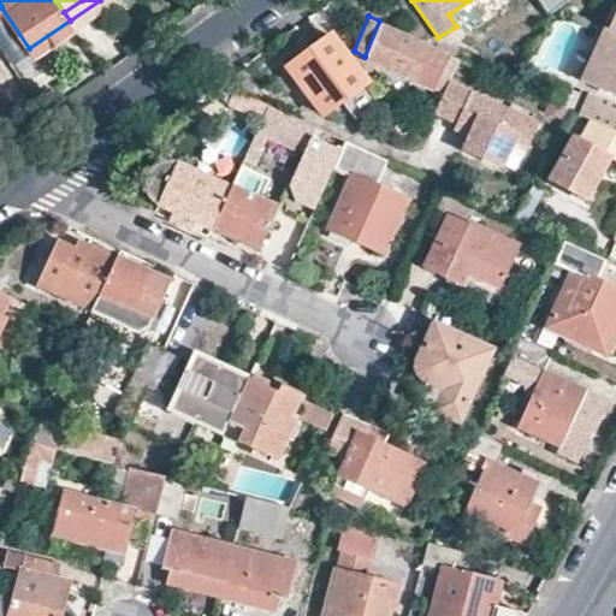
[(445,52),(379,21),(365,57),(432,87),(445,52)]
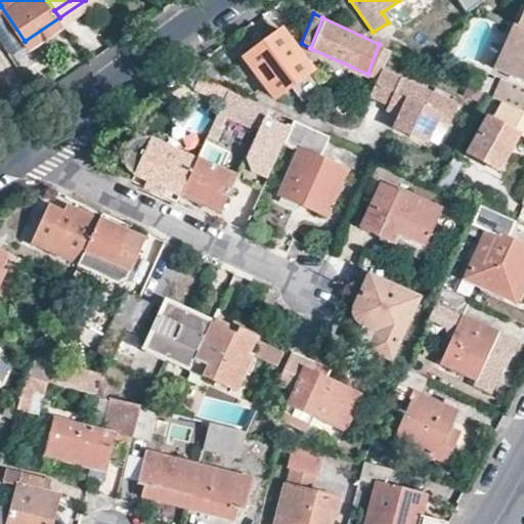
[(510,28),(489,70),(500,77),(492,96),(501,100),(523,111),(523,24),(518,22),(514,29),(510,28)]
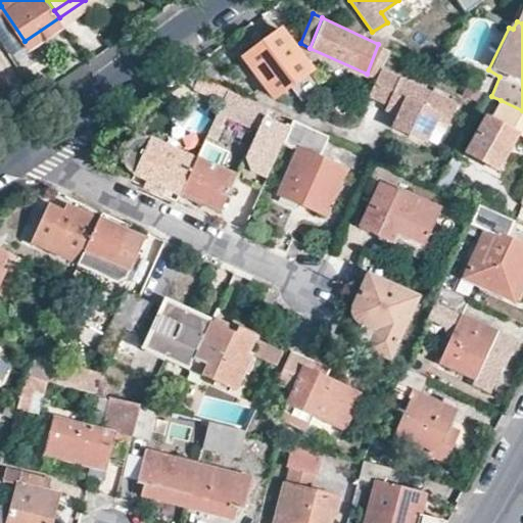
[(281,27),(243,55),(274,95),(311,68),(281,27)]
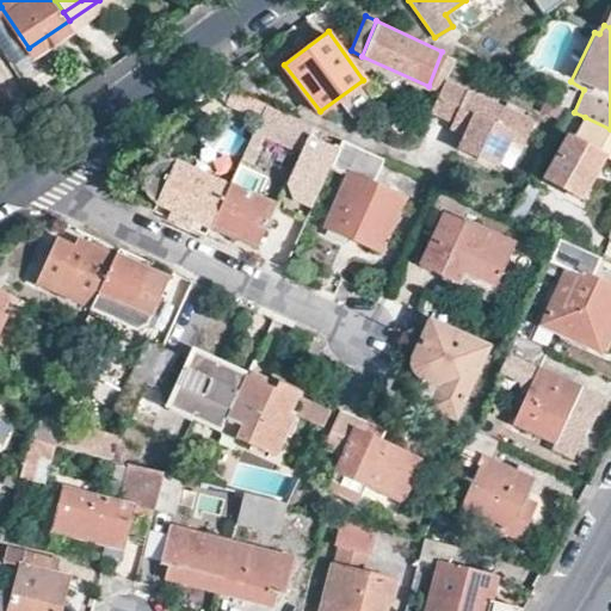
[(444,79),(454,57),(442,51),(429,86),(439,91),(444,79)]
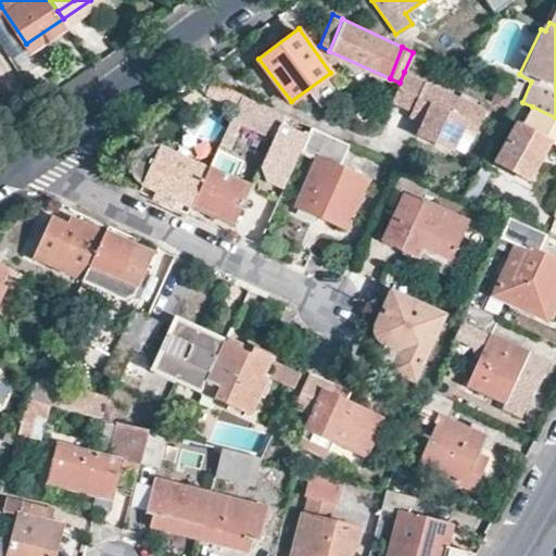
[(485,109),(404,72),(400,83),(392,100),(424,114),(416,130),(453,148),(464,125),(475,130),(485,109)]
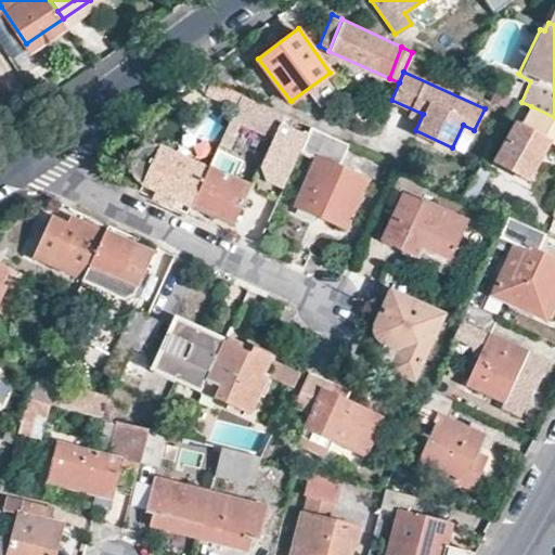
[(523,81),(508,76),(501,92),(514,99),(523,81)]
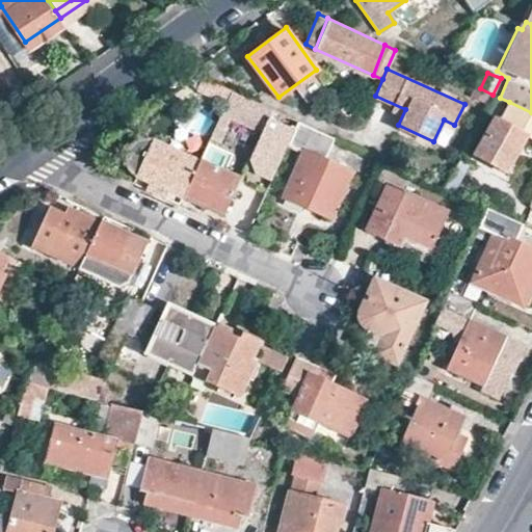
[(231,89),(202,76),(196,88),(225,103),(231,89)]
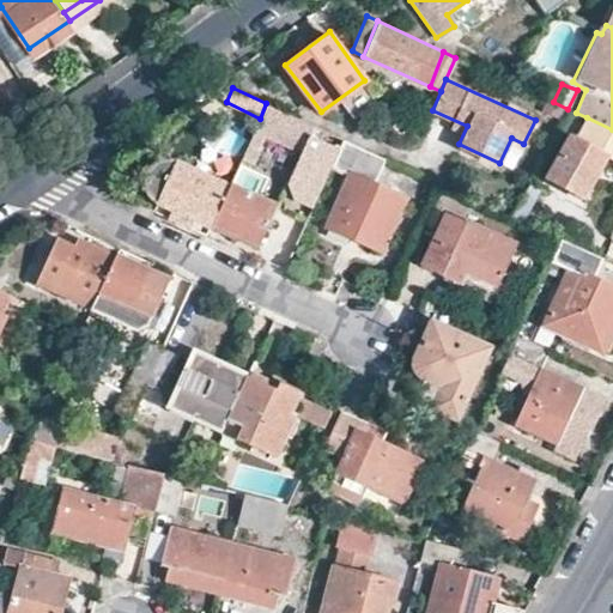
[(344,139),(266,103),(260,119),(255,127),(333,164),(344,139)]
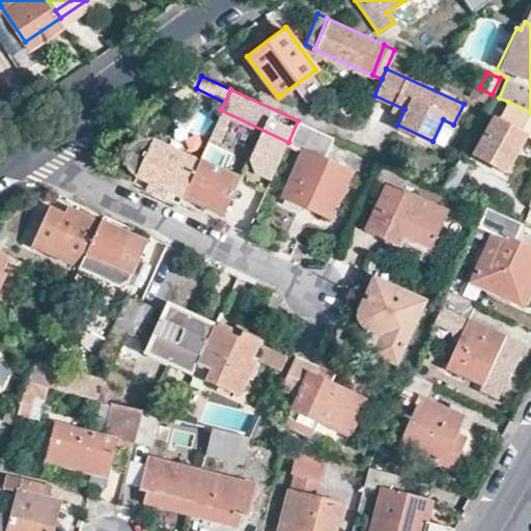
[(504,170),(524,136),(530,139),(530,112),(508,102),(501,117),(494,114),(473,152),(504,170)]
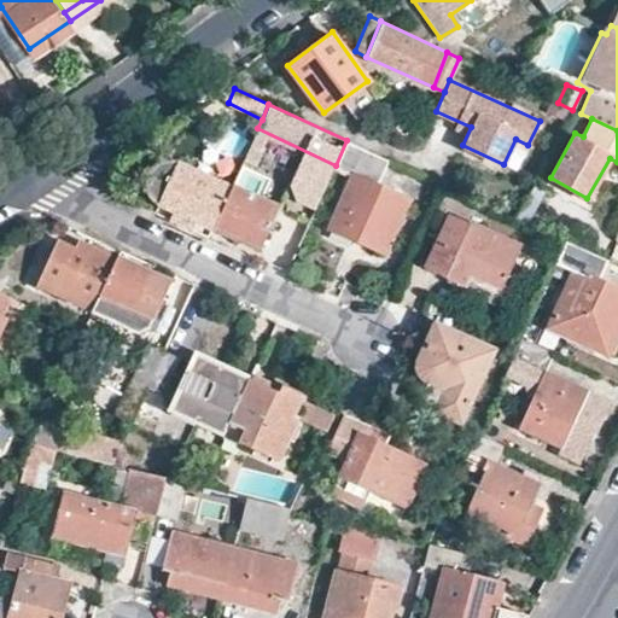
[(353,178),(327,229),(380,255),(404,202),(371,186),(385,157),(347,140),(336,165),(333,168),(353,178)]
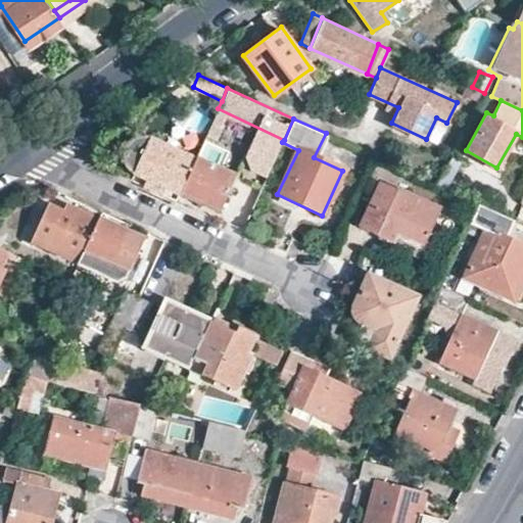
[(148,188),(160,193),(164,186),(179,192),(188,173),(172,164),(177,152),(144,137),(136,138),(129,143),(125,151),(124,157),(125,168),(152,180),(148,188)]
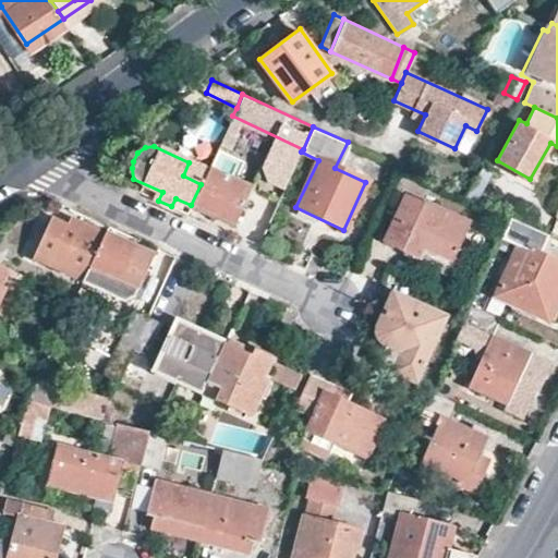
[(208,168),(233,180),(240,166),(215,154),(208,168)]
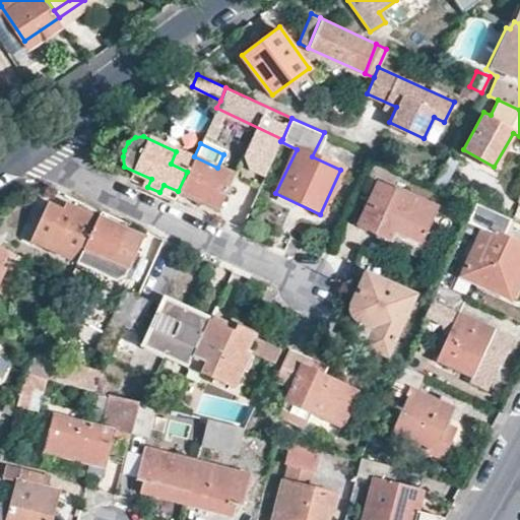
[(215,209),(233,175),(217,168),(194,156),(187,172),(178,191),(215,209)]
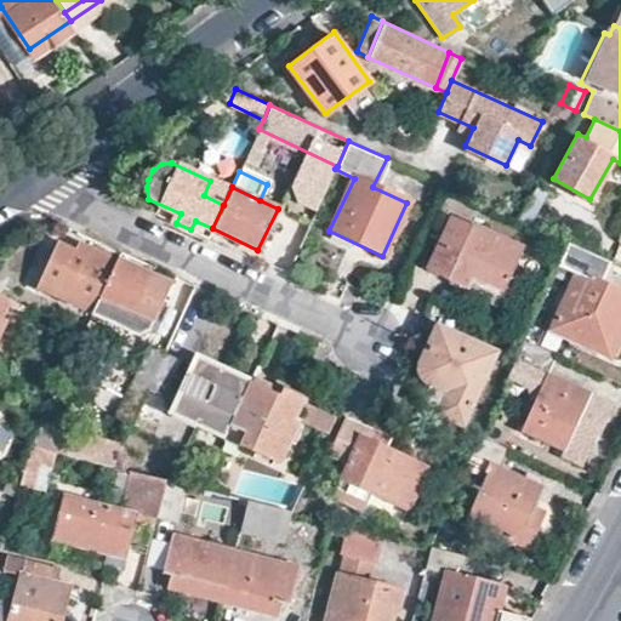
[(516,251),(449,220),(425,272),(466,291),(472,280),(497,292),(516,251)]
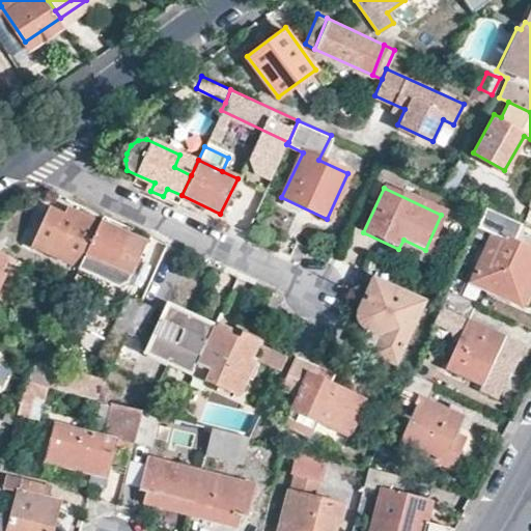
[(98,222),(51,200),(30,245),(77,267),(98,222)]
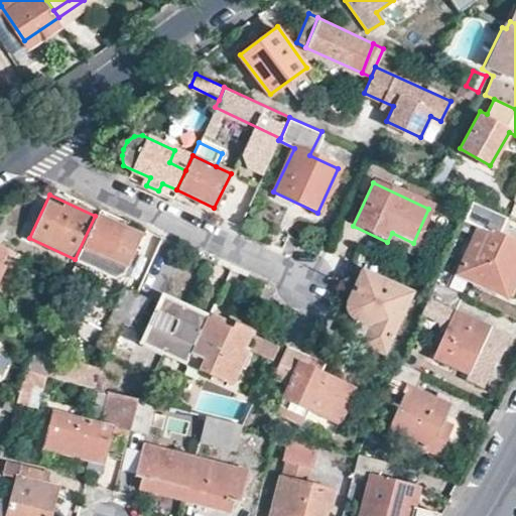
[(472,201),(464,219),(480,227),(459,272),(511,296),(515,285),(515,241),(499,233),(506,217),(472,201)]
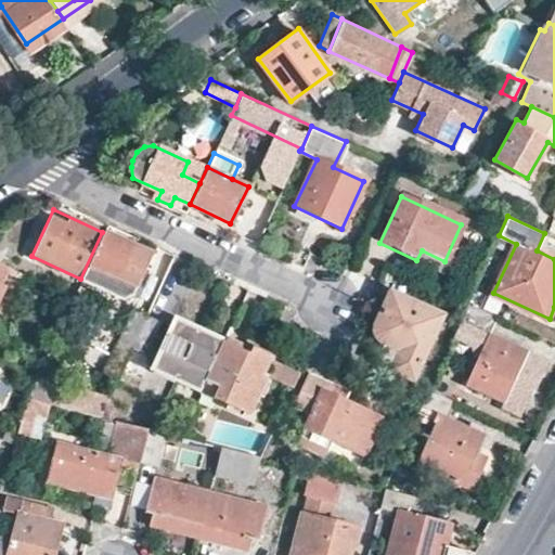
[(151,254),(102,232),(80,279),(125,299),(132,294),(151,254)]
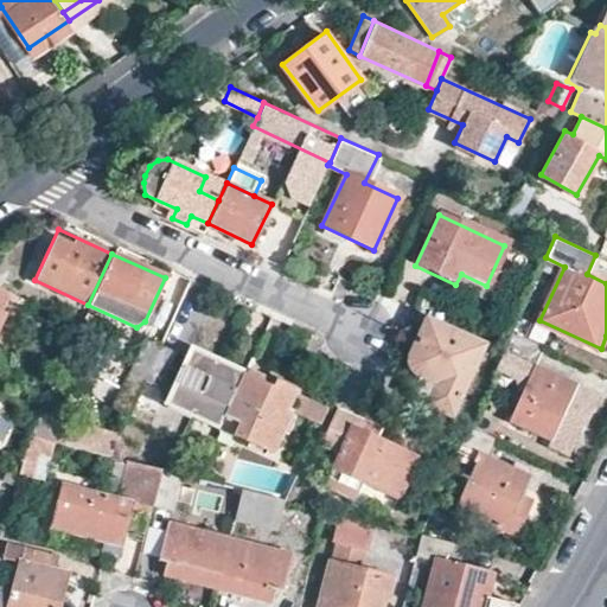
[(0,286),(1,287),(11,269),(0,263),(0,286)]
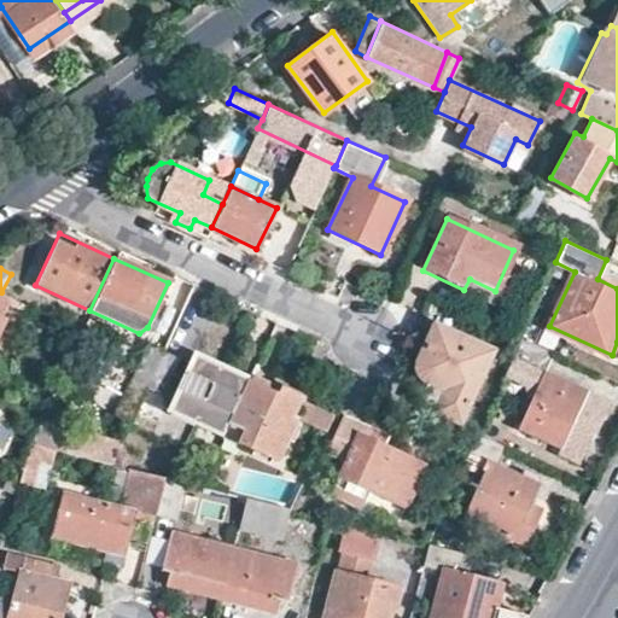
[(1,292),(0,291),(0,320),(12,297),(1,292)]
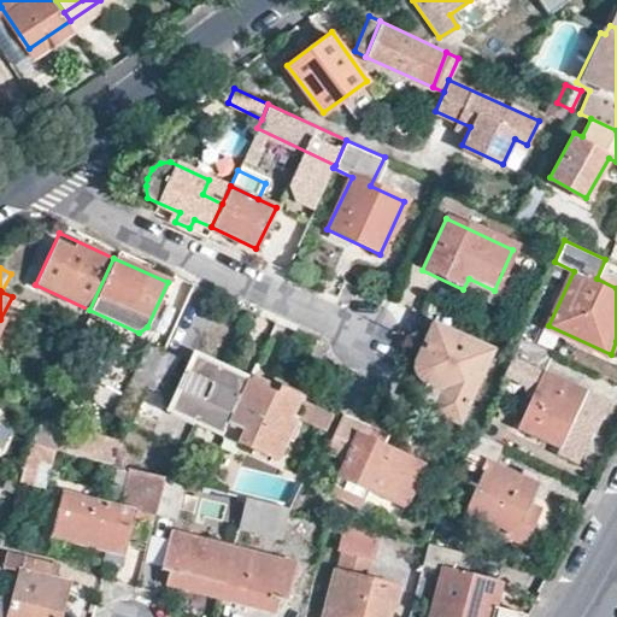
[(488,350),(433,324),(418,357),(416,362),(416,365),(417,369),(421,375),(425,380),(419,395),(436,404),(435,410),(456,419),(488,350)]
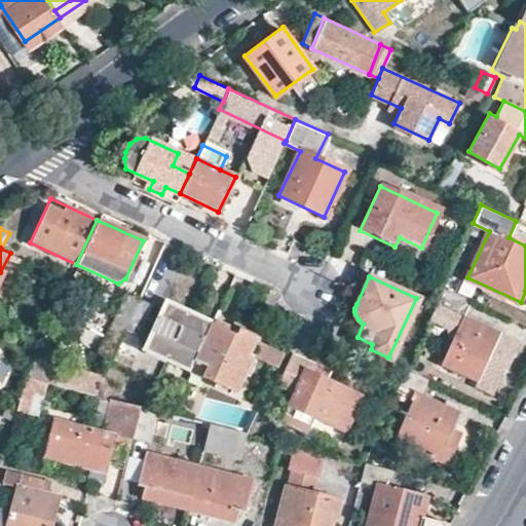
[(443,290),(437,303),(461,315),(462,314),(470,299),(444,287),(443,290)]
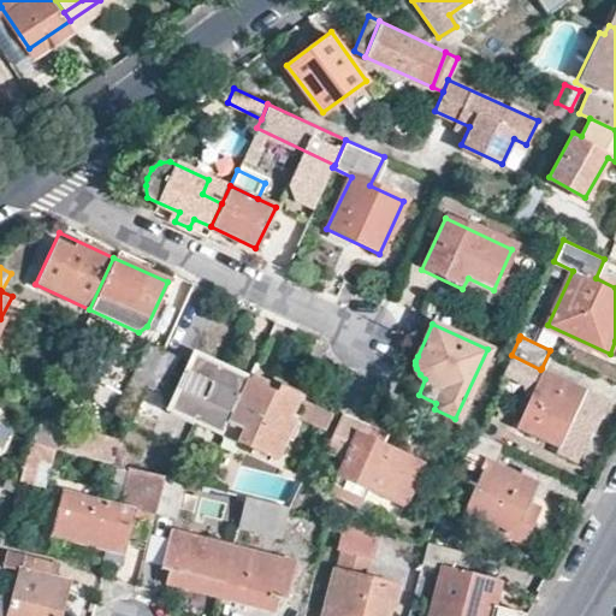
[(161,350),(146,343),(135,371),(149,377),(161,350)]
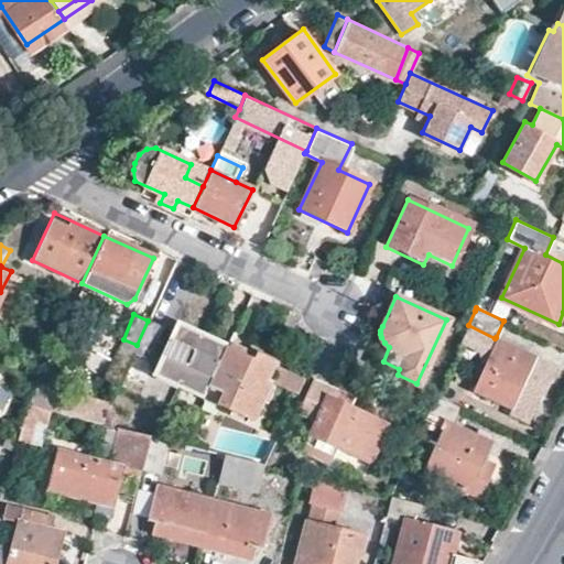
[(177,320),(154,372),(206,396),(210,386),(228,343),(177,320)]
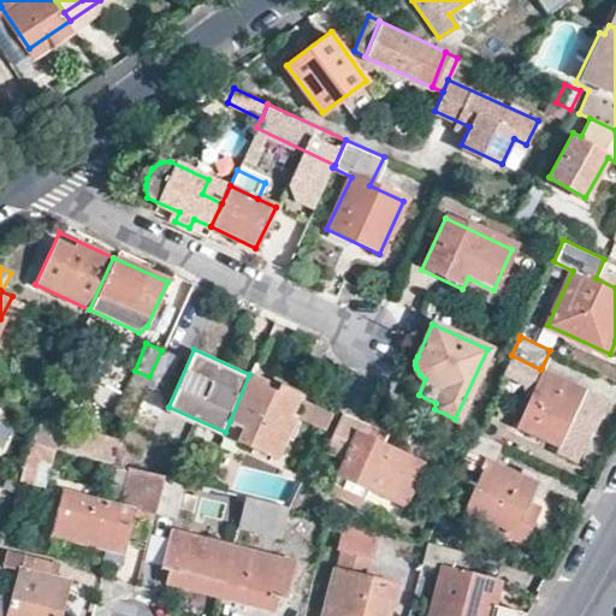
[(177,357),(161,350),(149,377),(165,385),(177,357)]
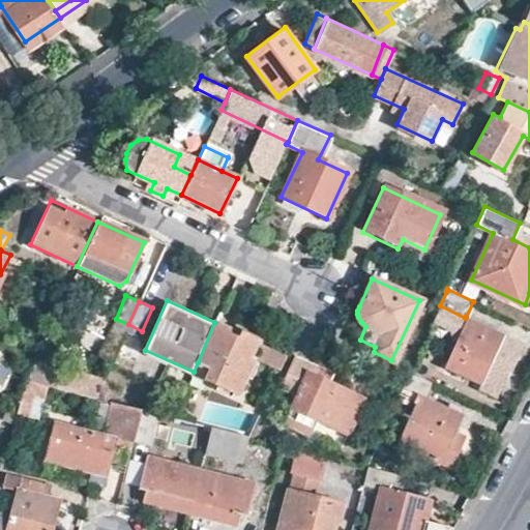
[(466,317),(465,318),(443,366),(480,384),(493,357),(493,356),(503,335),(466,317)]
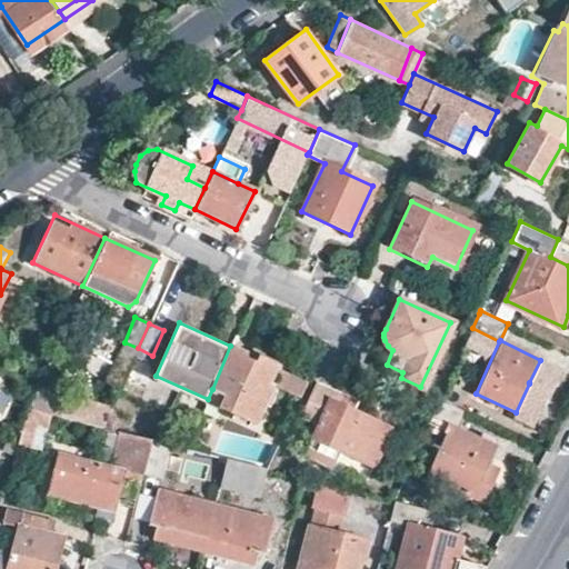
[(221,408),(256,423),(273,382),(280,368),(230,346),(212,389),(227,397),(221,408)]
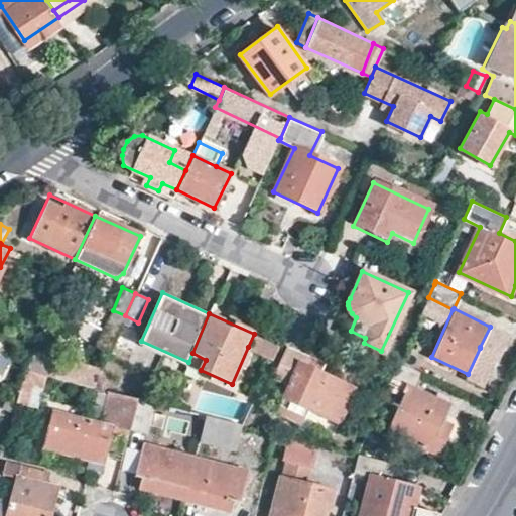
[(266,340),(254,334),(248,347),(261,353),(266,340)]
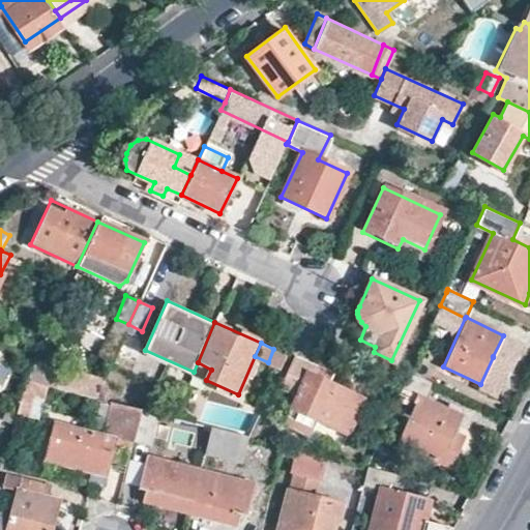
[(268,362),(280,367),(285,354),(273,349),(268,362)]
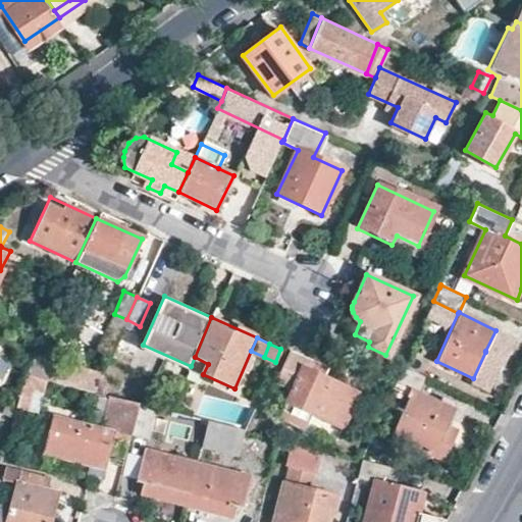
[(323,368),(292,354),(277,383),(294,390),(281,419),(305,429),(312,413),(346,429),(361,393),(321,373),(323,368)]
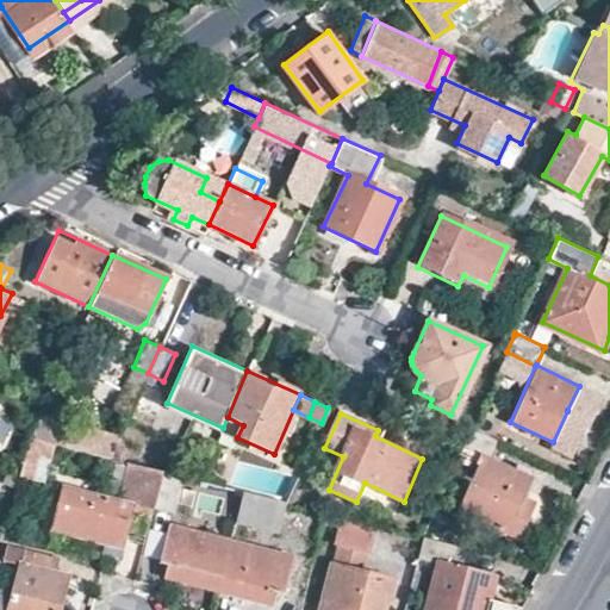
[(499,442),(471,429),(464,444),(456,461),(470,467),(473,460),(483,465),(461,511),(500,530),(502,530),(517,539),(529,512),(518,506),(530,478),(491,460),(499,442)]
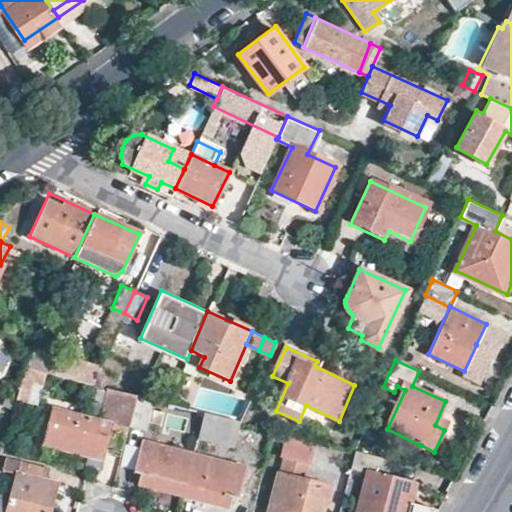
[(17,395),(35,403),(47,377),(29,369),(17,395)]
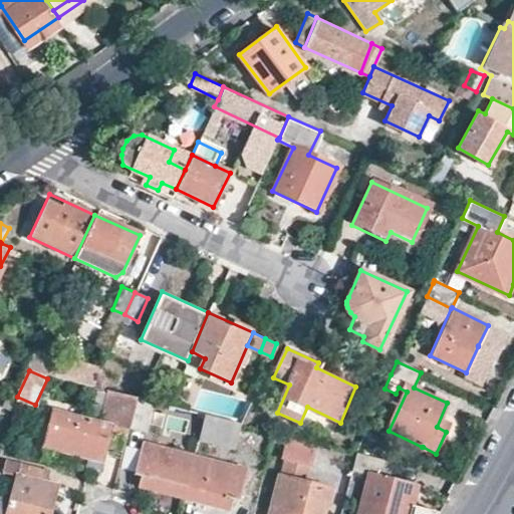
[(138,397),(123,393),(117,418),(132,421),(138,397)]
